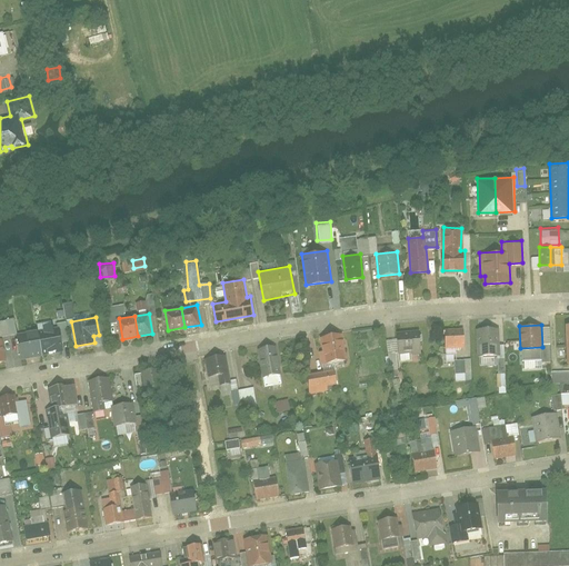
[(59,327),(38,330),(42,353),(62,349),(59,327)]
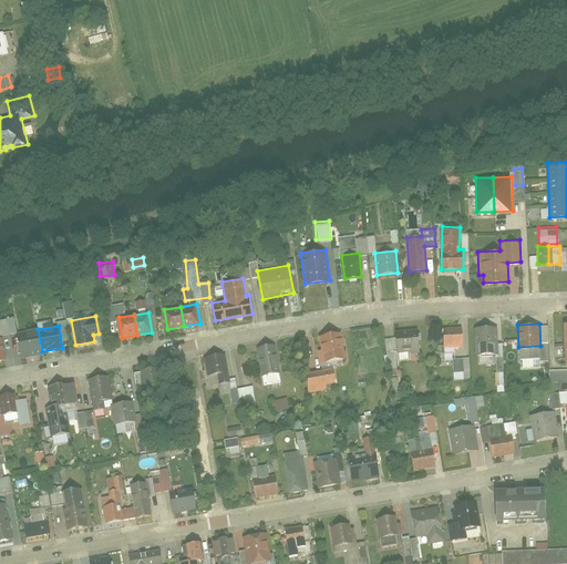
[(462,345),(462,326),(441,327),(442,345),(462,345)]
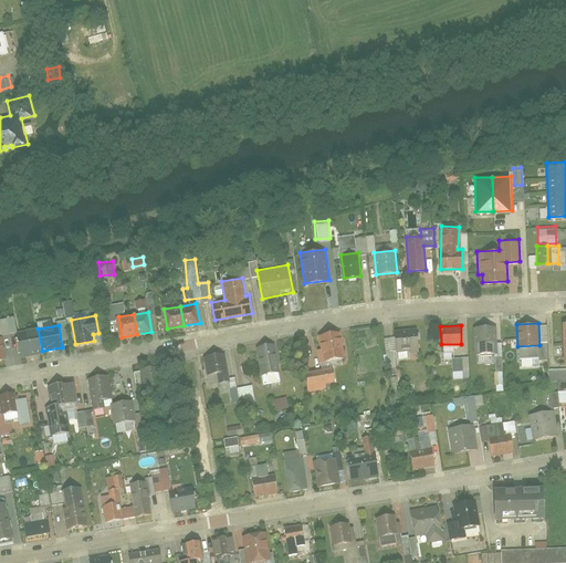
[(496,352),(495,325),(474,326),(475,353),(496,352)]
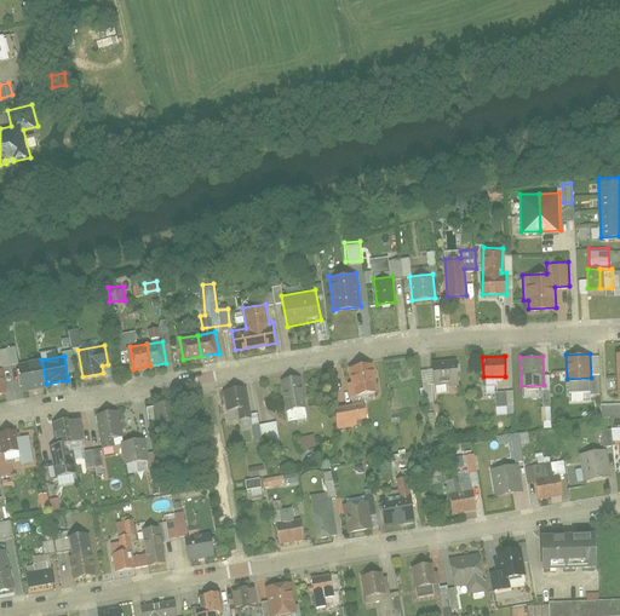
[(459,383),(457,357),(432,360),(435,385),(459,383)]
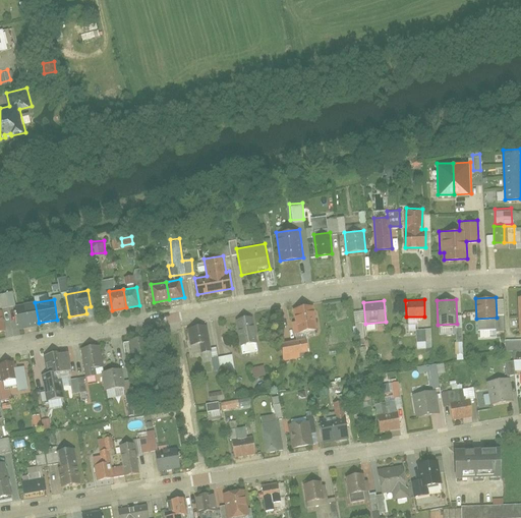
[(39,323),(35,302),(16,306),(19,326),(39,323)]
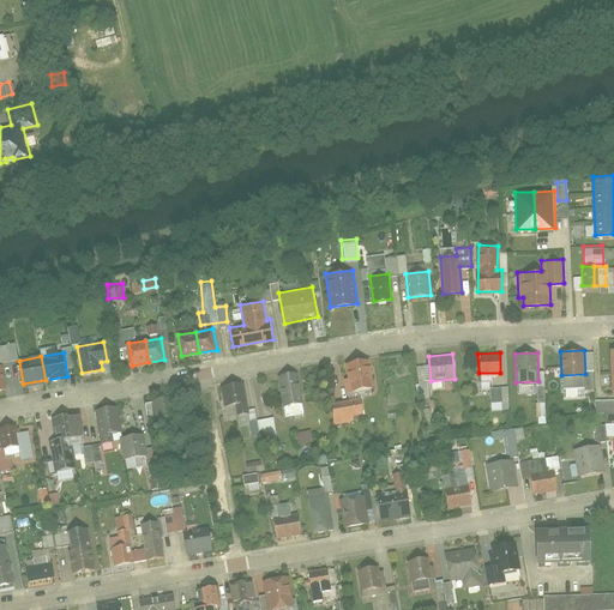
[(374,386),(369,358),(347,362),(351,390),(374,386)]
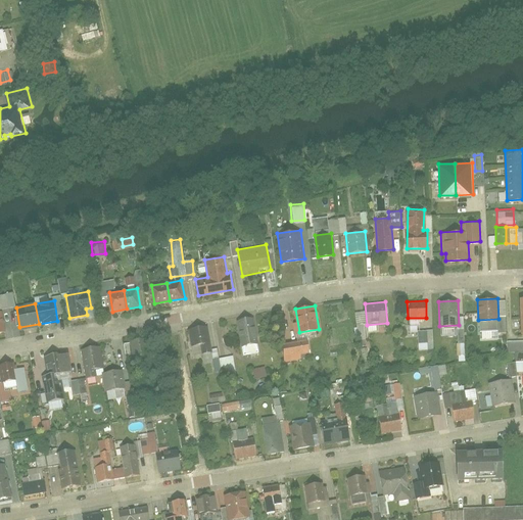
[(253,316),(237,319),(241,344),(258,341),(253,316)]
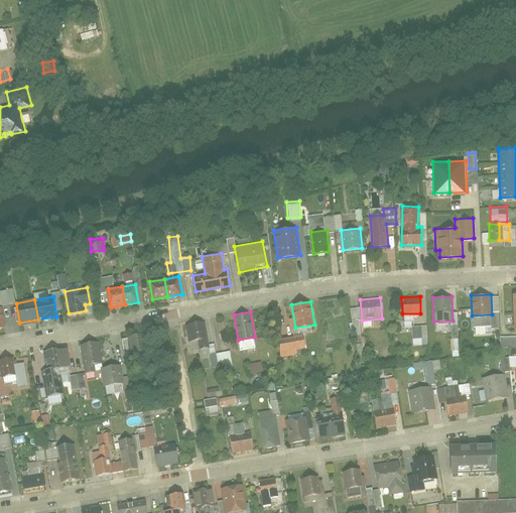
[(205,321),(185,325),(188,341),(198,339),(199,350),(210,348),(205,321)]
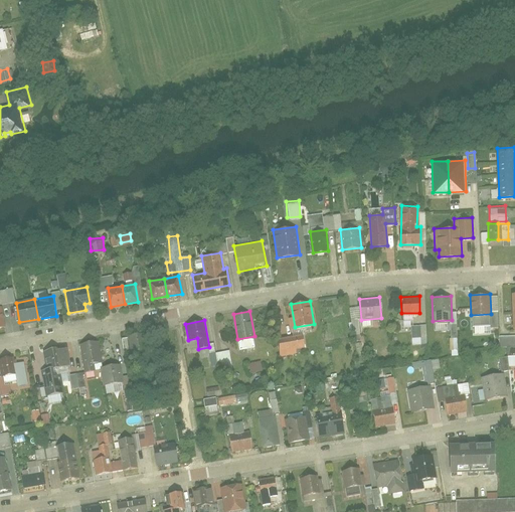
[(304,332),(276,337),(280,357),(307,352),(304,332)]
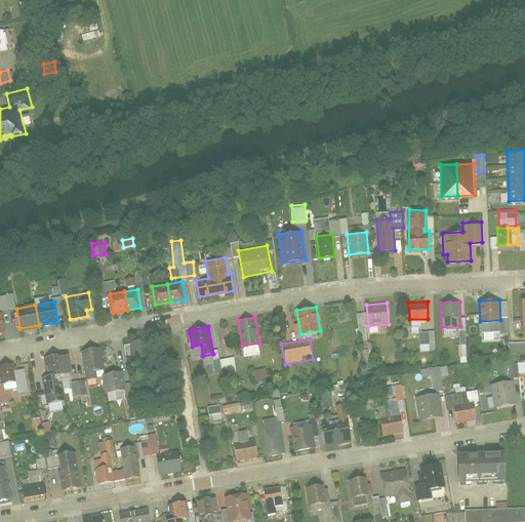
[(149,339),(124,344),(128,363),(153,358),(149,339)]
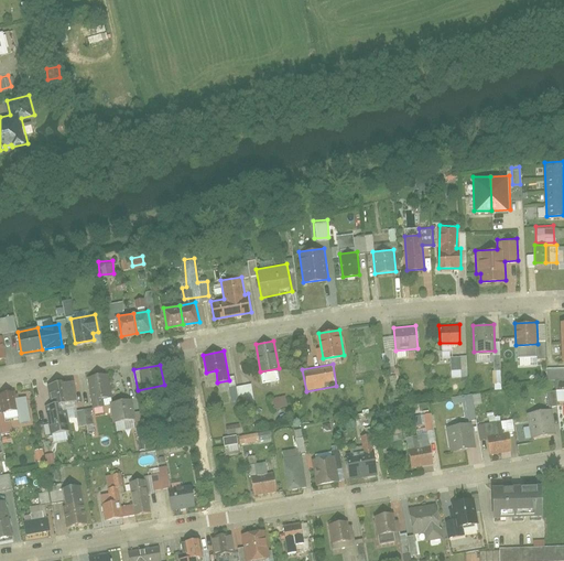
[(563,365),(544,365),(544,378),(563,378),(563,365)]
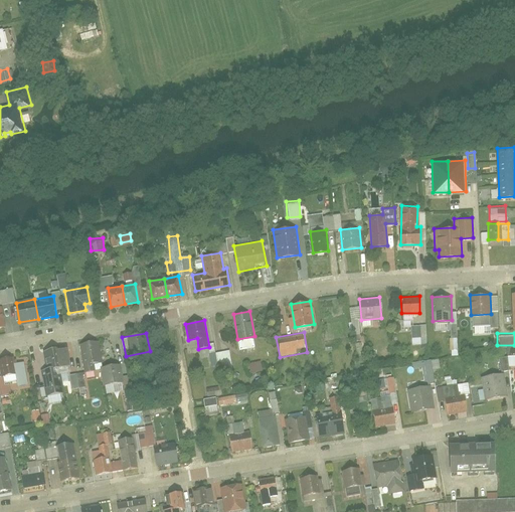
[(457,353),(456,336),(449,336),(449,353),(457,353)]
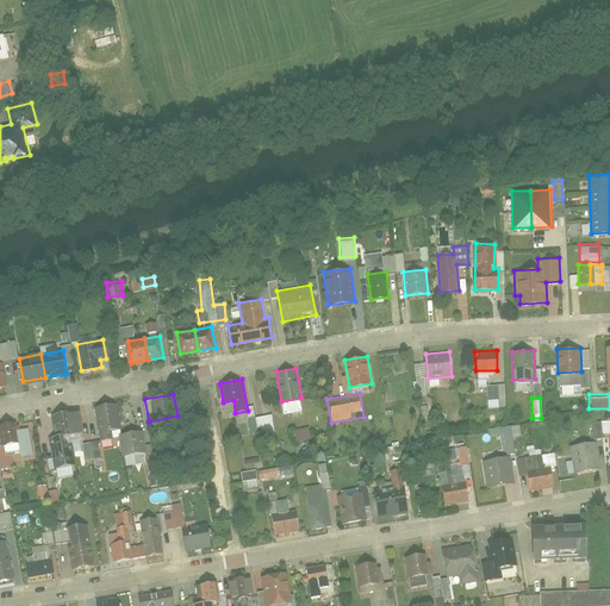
[(93,406),(100,438),(112,437),(111,429),(122,428),(117,401),(93,406)]
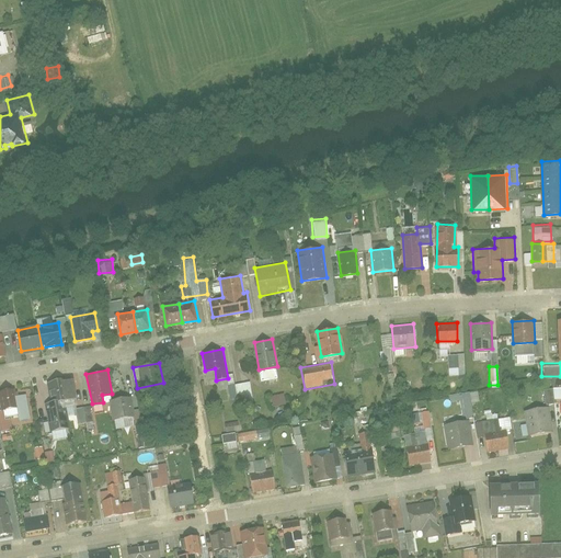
[(46,405),(50,430),(69,426),(65,400),(77,398),(73,378),(64,380),(64,378),(48,382),(52,403),(46,405)]
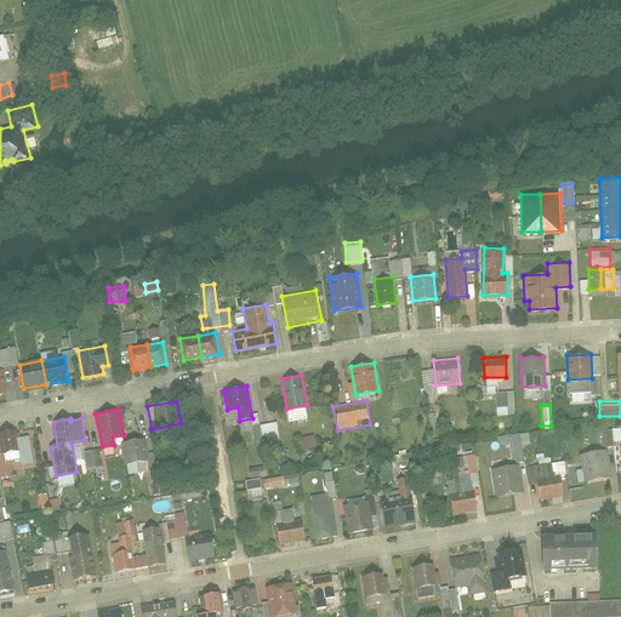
[(602,445),(613,444),(611,439),(620,439),(619,427),(600,428),(602,445)]
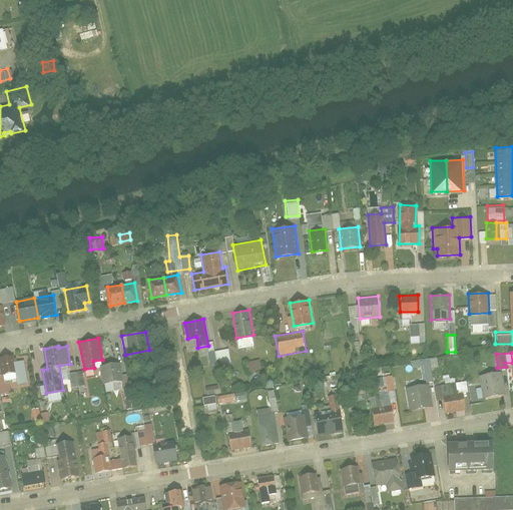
[(14,354),(0,356),(0,366),(2,374),(18,371),(14,354)]
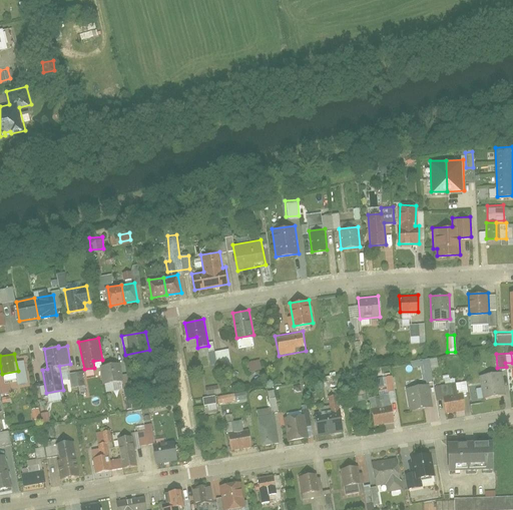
[(430,366),(437,366),(436,356),(422,357),(423,380),(431,380),(430,366)]
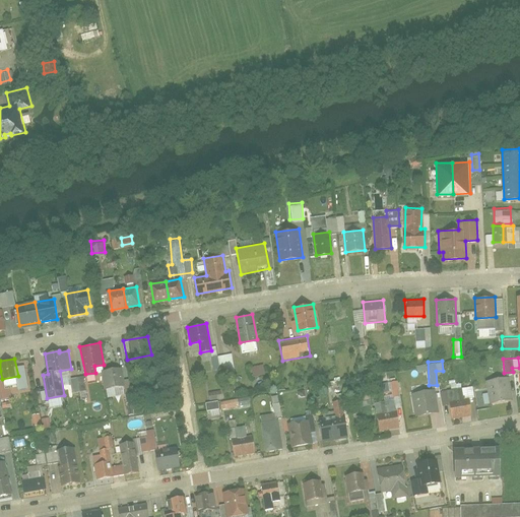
[(252,374),(264,372),(262,362),(250,365),(252,374)]
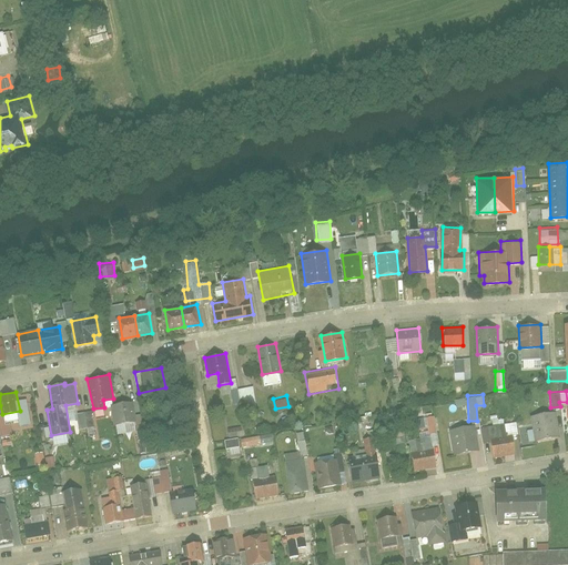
[(133,400),(111,404),(114,424),(137,421),(133,400)]
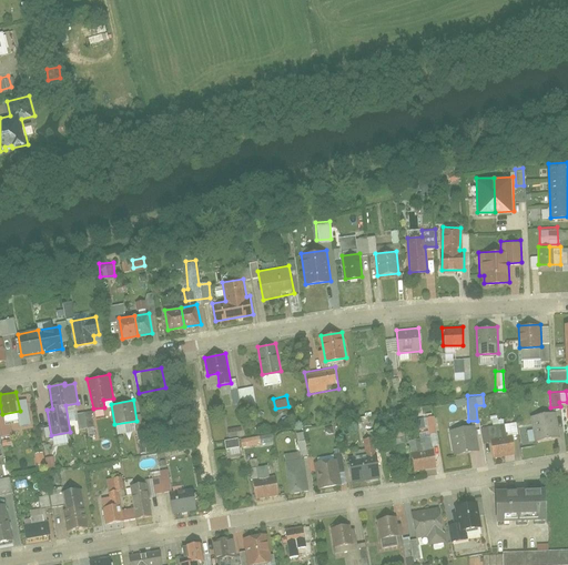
[(78,426),(92,423),(90,409),(74,411),(78,426)]
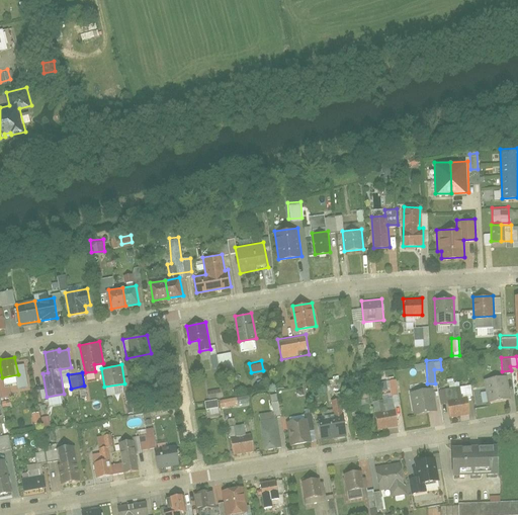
[(510,398),(506,373),(484,377),(488,402),(510,398)]
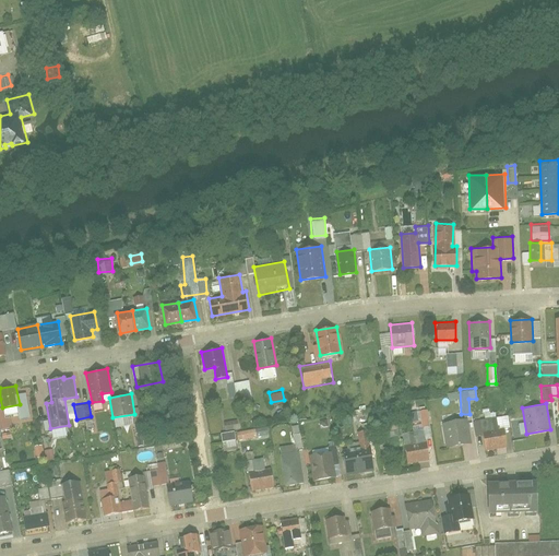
[(442,423),(448,447),(471,441),(466,417),(442,423)]
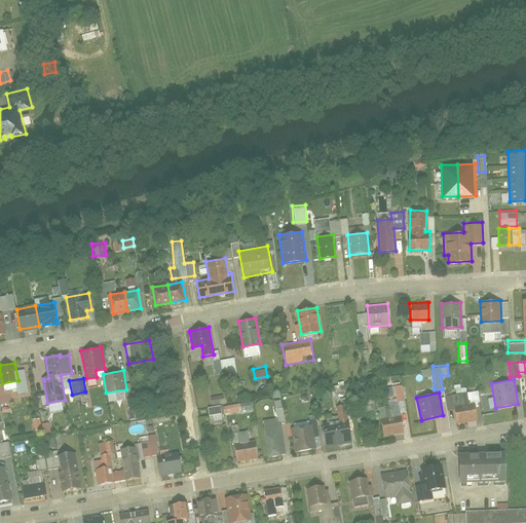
[(222,401),(221,395),(210,397),(211,403),(222,401)]
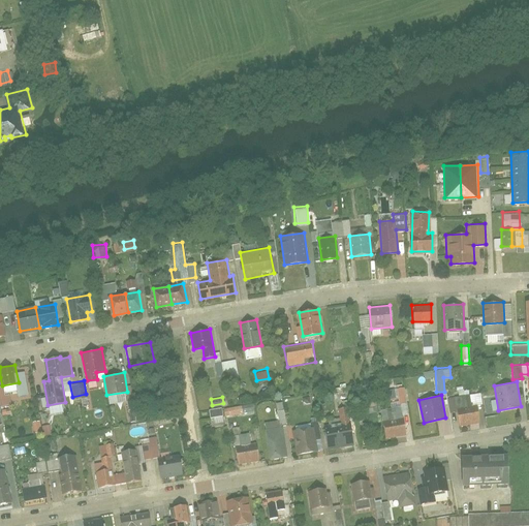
[(375,399),(366,400),(368,410),(377,408),(375,399)]
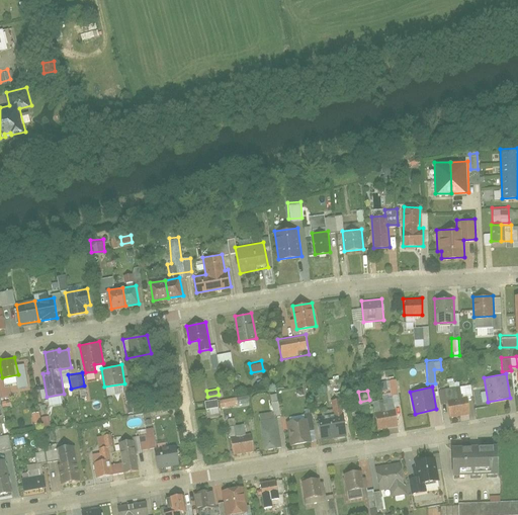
[(247,403),(247,395),(218,396),(219,404),(247,403)]
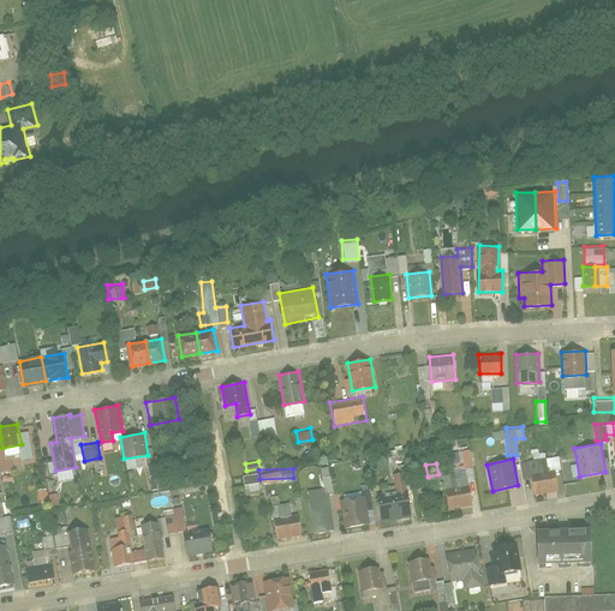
[(543,471),(547,491),(557,490),(554,468),(543,471)]
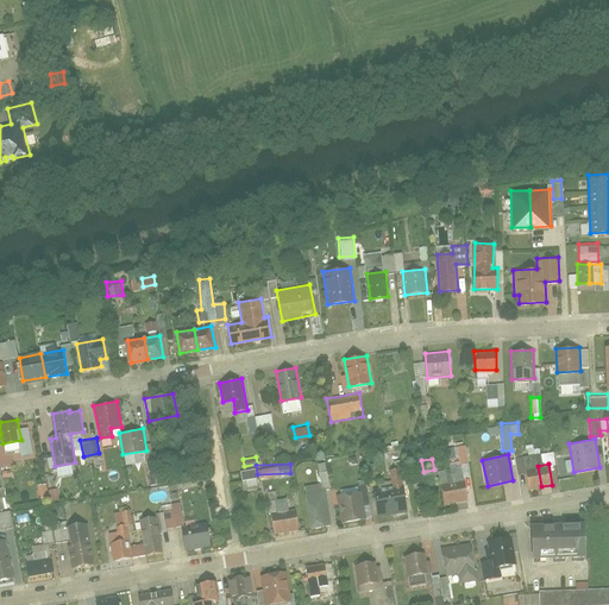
[(253,466),(238,468),(240,478),(255,476),(253,466)]
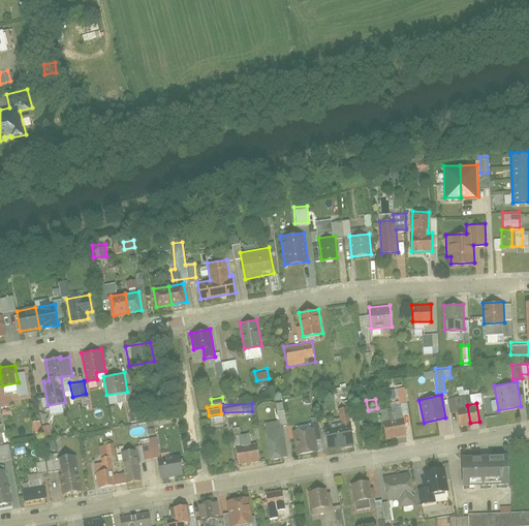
[(458,407),(461,425),(470,423),(467,405),(458,407)]
